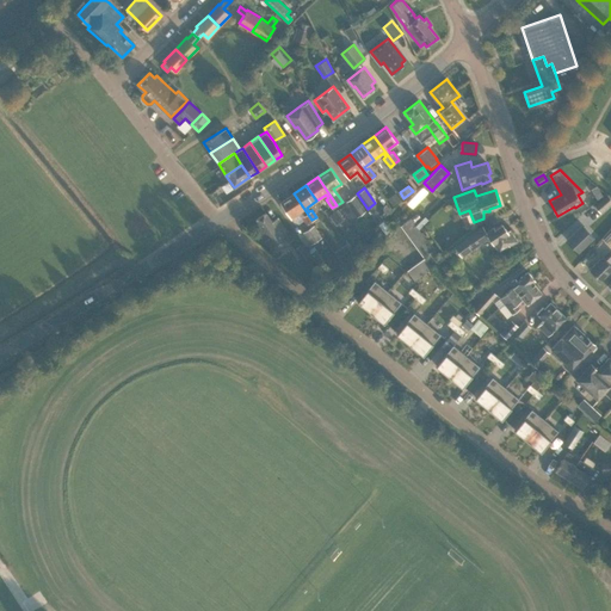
[(393,205),(401,199),(395,192),(388,198),(393,205)]
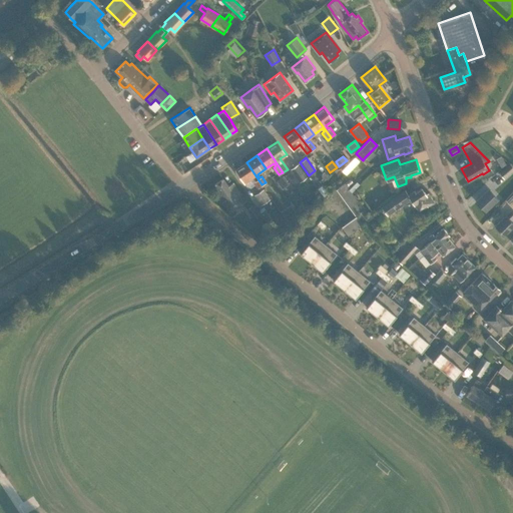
[(258,187),(262,184),(246,162),(235,169),(244,182),(252,177),(254,180),(252,181),(258,187)]
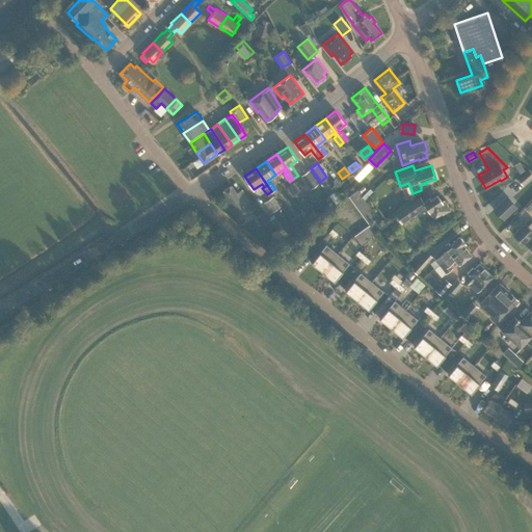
[(318,183),(309,169),(301,175),(311,188),(318,183)]
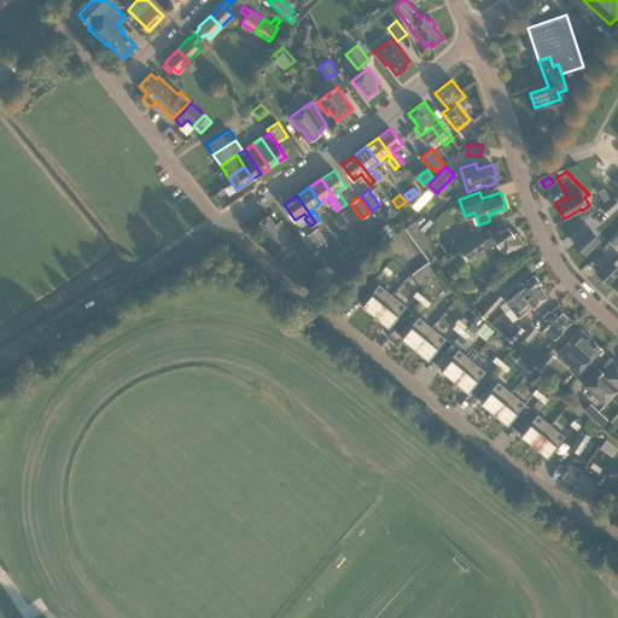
[(617,204),(617,200),(614,197),(601,208),(607,214),(617,204)]
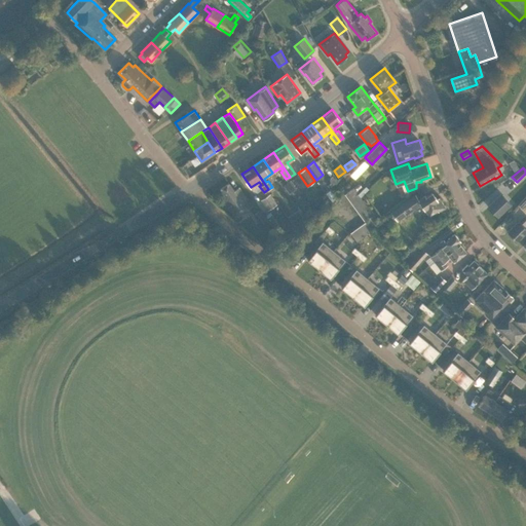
[(290,193),(297,188),(291,180),(284,185),(290,193)]
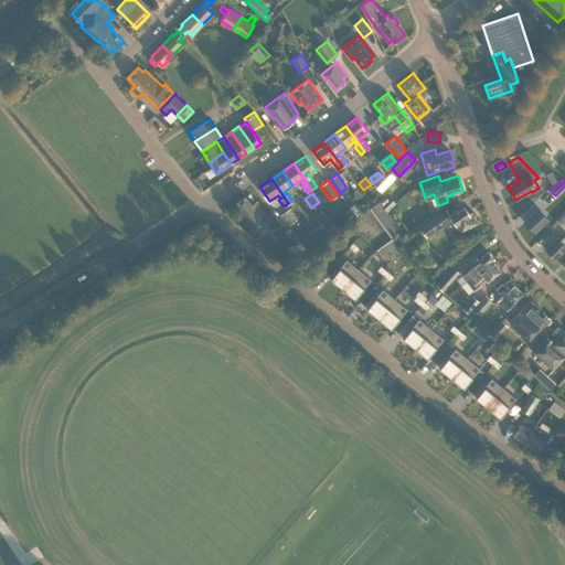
[(253,233),(270,222),(256,201),(252,204),(246,196),(236,202),(244,213),(241,215),(253,233)]
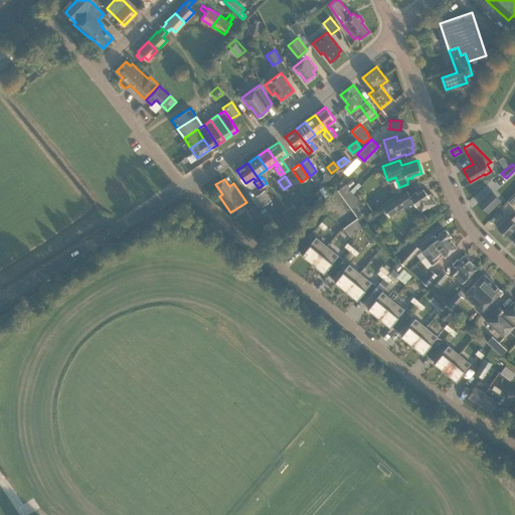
[(502,184),(506,190),(514,185),(509,179),(502,184)]
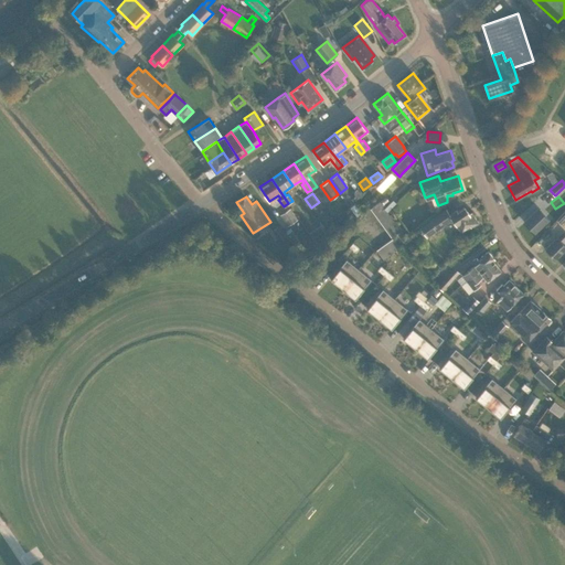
[(371,209),(374,214),(384,208),(380,201),(371,209)]
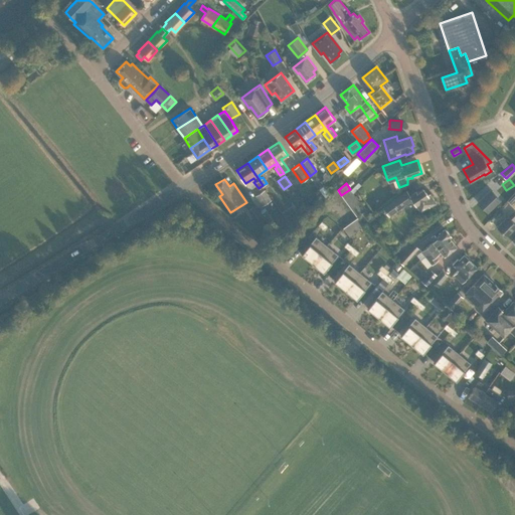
[(263,205),(271,199),(265,189),(255,195),(263,205)]
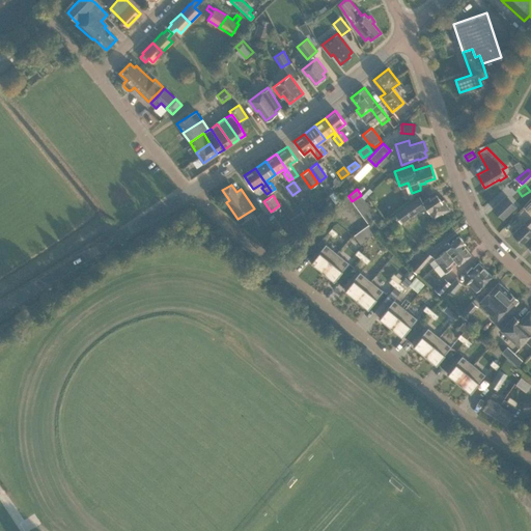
[(361,195),(352,201),(356,206),(364,200),(361,195)]
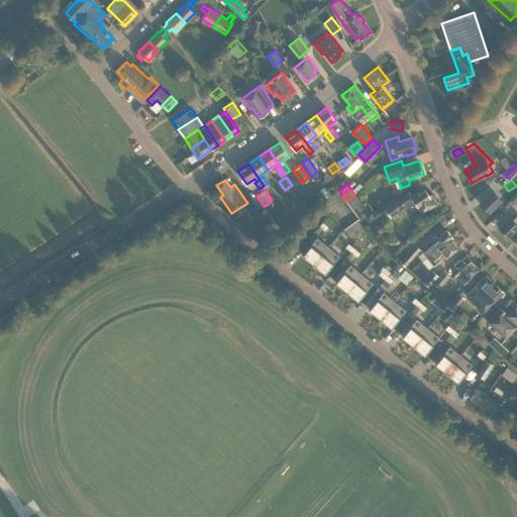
[(385,207),(391,216),(414,200),(422,212),(437,201),(431,194),(429,195),(426,190),(423,190),(419,193),(417,191),(411,195),(408,191),(399,197),(385,207)]
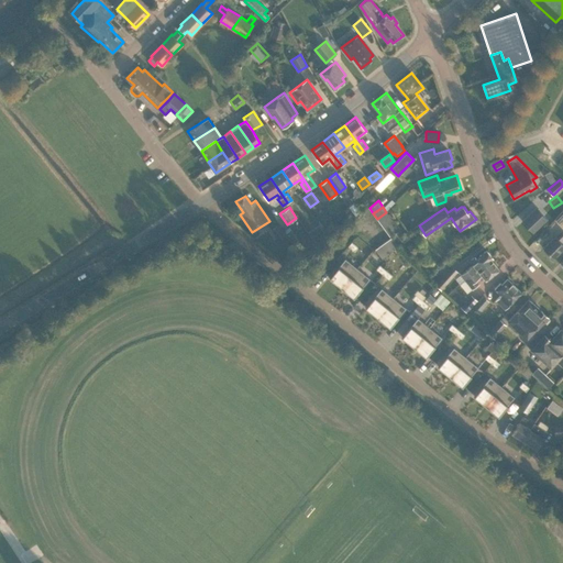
[(533,231),(547,218),(536,207),(522,220),(533,231)]
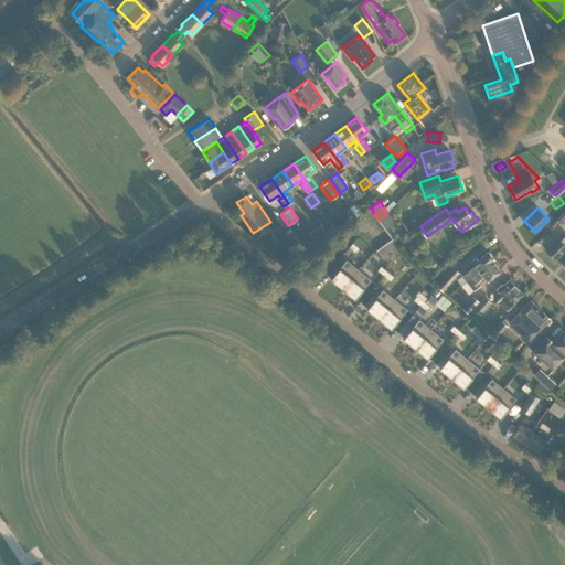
[(379,220),(383,225),(392,219),(387,213),(379,220)]
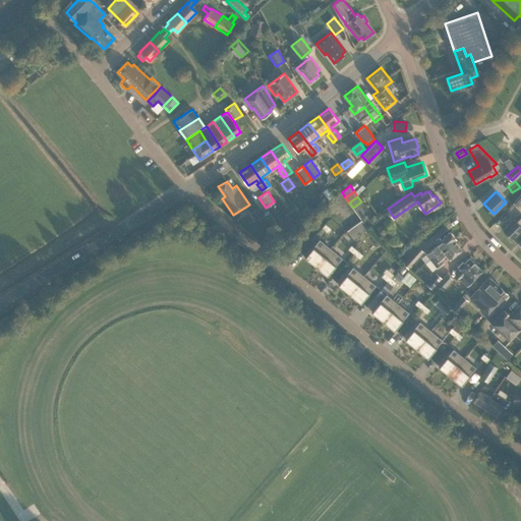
[(353,208),(356,213),(365,207),(361,201),(353,208)]
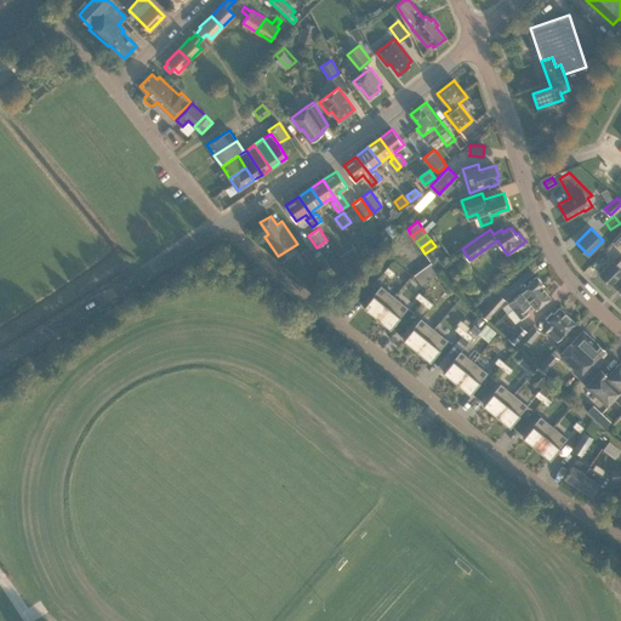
[(436,246),(425,254),(429,260),(440,252),(436,246)]
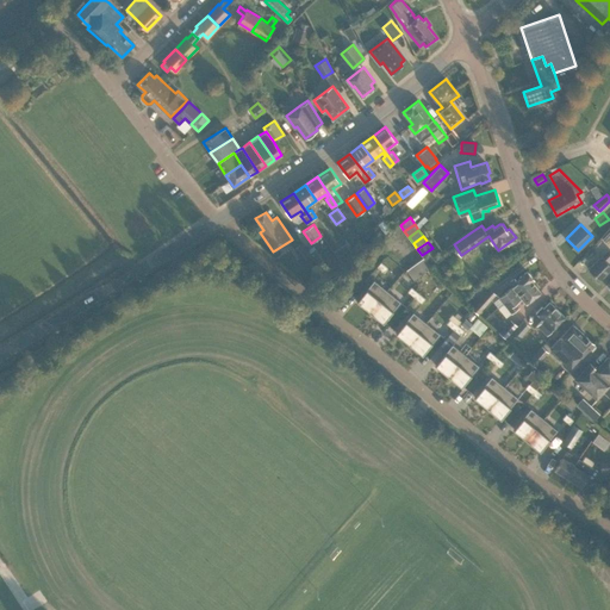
[(310,255),(302,243),(293,249),(302,260),(310,255)]
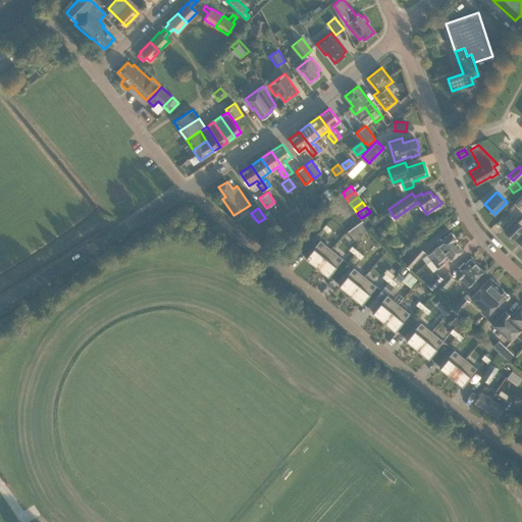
[(298,210),(288,217),(291,222),(301,215),(298,210)]
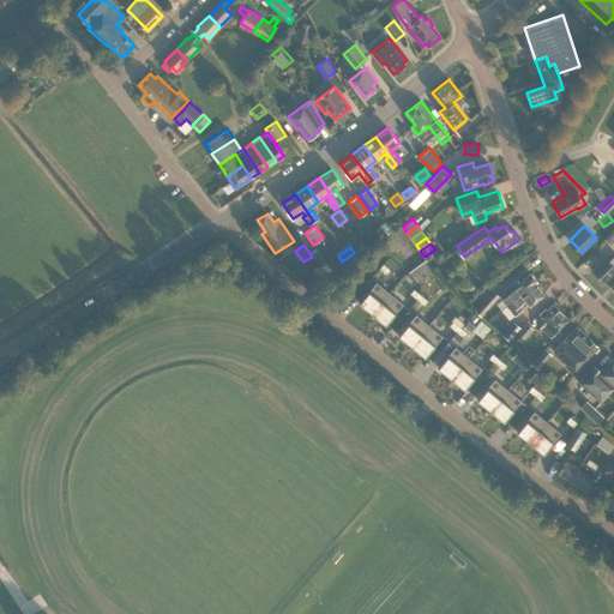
[(613,265),(613,264),(613,251),(606,257),(593,270),(603,282),(613,270),(613,265)]
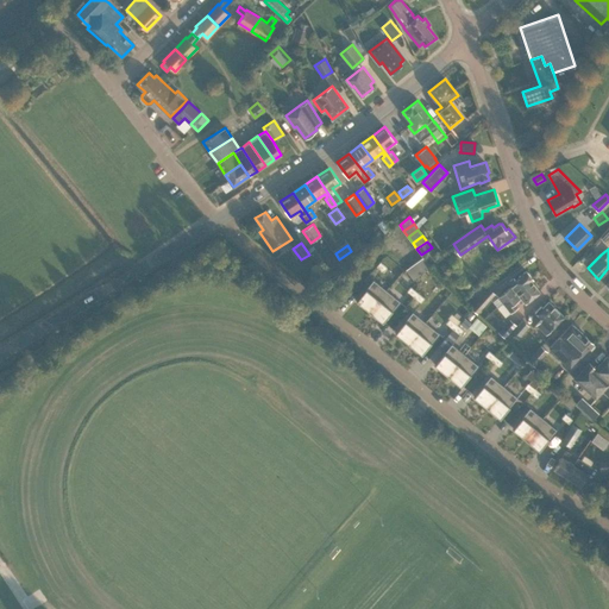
[(419,259),(426,270),(429,267),(422,257),(419,259)]
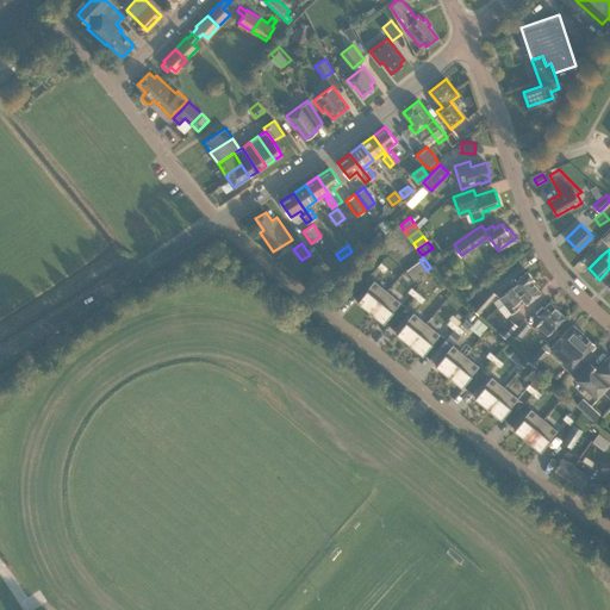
[(422,273),(427,271),(419,260),(415,263),(422,273)]
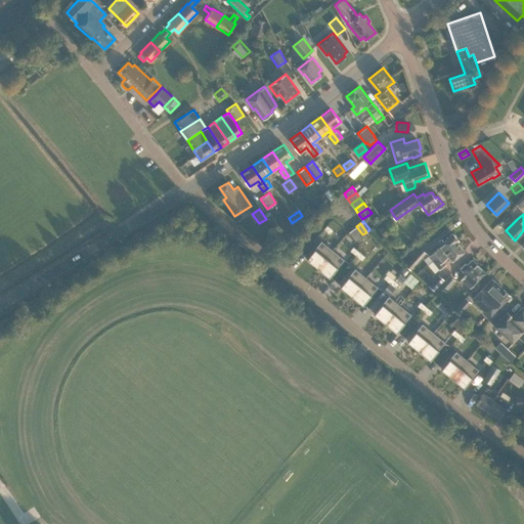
[(356,226),(353,229),(359,237),(362,234),(356,226)]
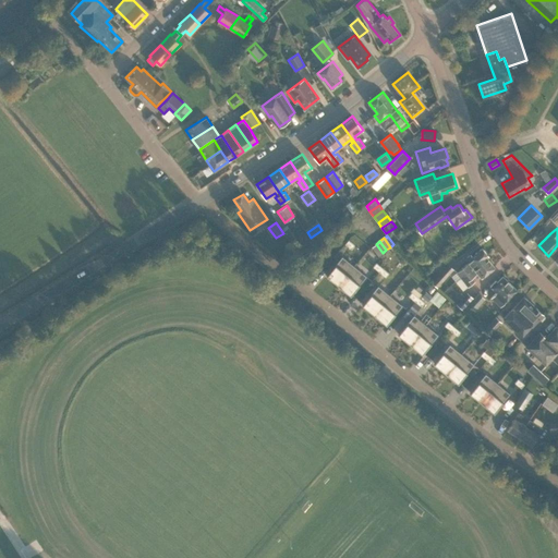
[(378,255),(380,254),(383,253),(376,244),(372,246),(378,255)]
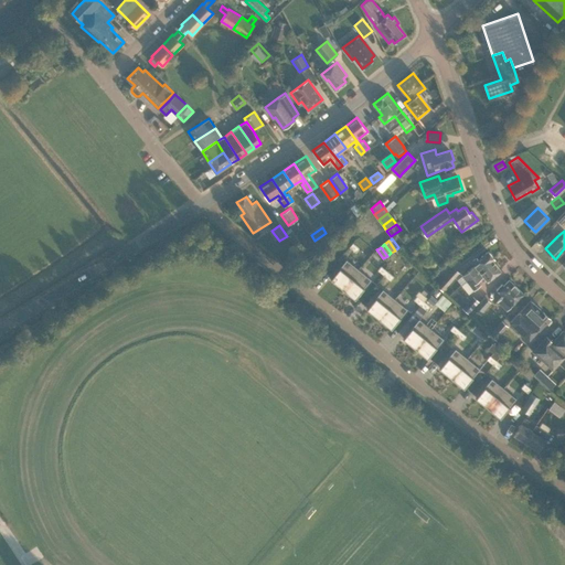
[(462,275),(467,280),(492,259),(494,258),(488,251),(478,258),(477,257),(471,260),(475,265),(462,275)]
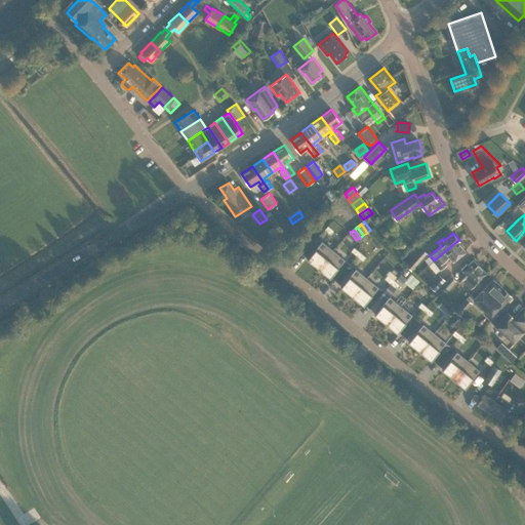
[(308,258),(319,268),(333,249),(322,240),(308,258)]
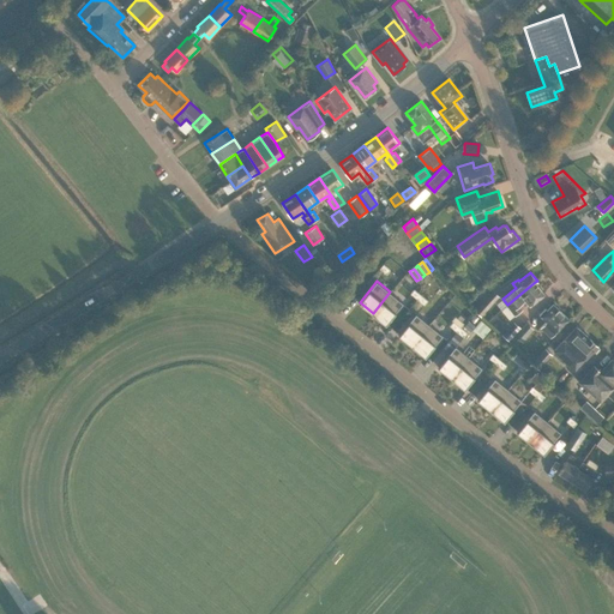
[(545,294),(535,282),(507,305),(516,314),(522,308),(519,305),(525,300),(530,306),(545,294)]
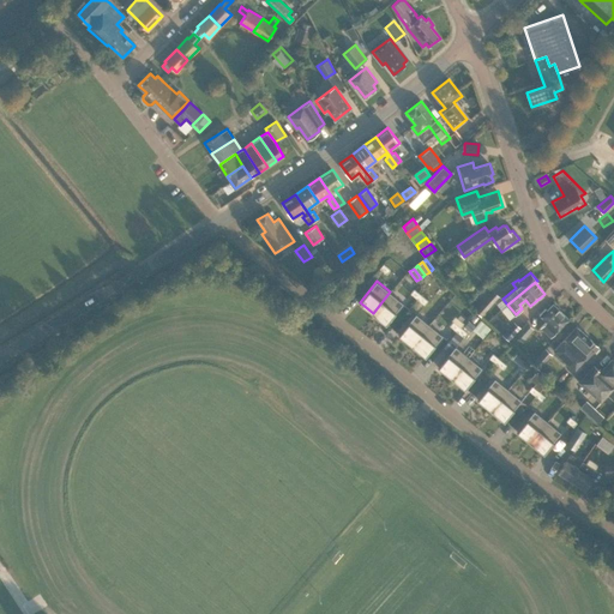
[(489,305),(499,295),(494,290),(485,300),(475,311),(481,315),(489,305)]
